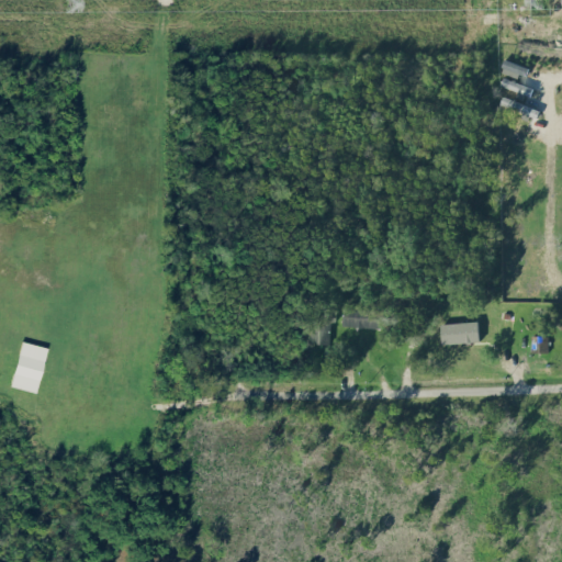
[(394,308),(344,306),(344,326),(393,328),(394,308)]
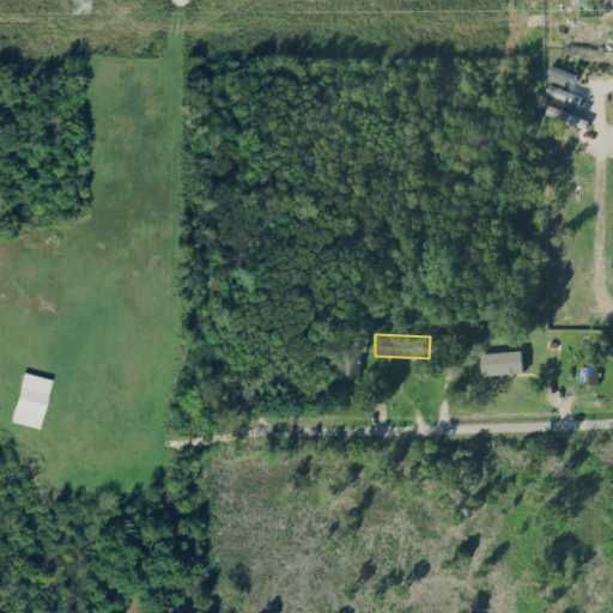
[(358,350),(365,350),(364,335),(339,337),(340,374),(359,374),(358,350)]
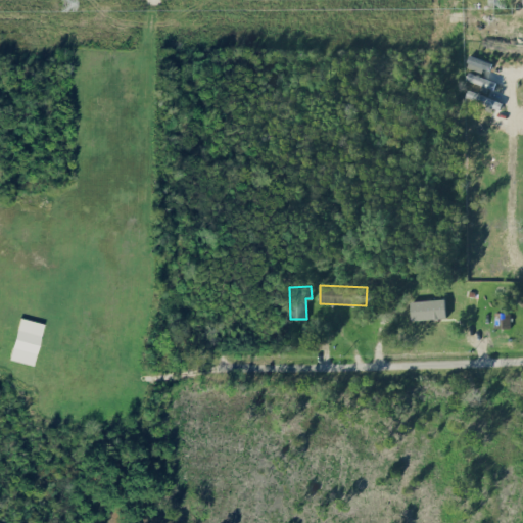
[(411,301),(413,320),(447,317),(445,297),(411,301)]
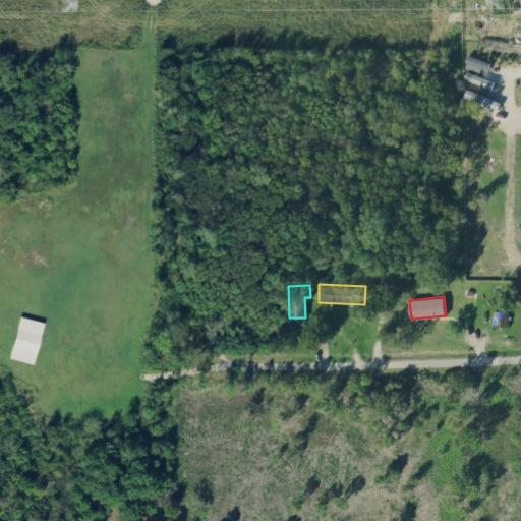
[(508,326),(509,310),(493,310),(493,326),(508,326)]
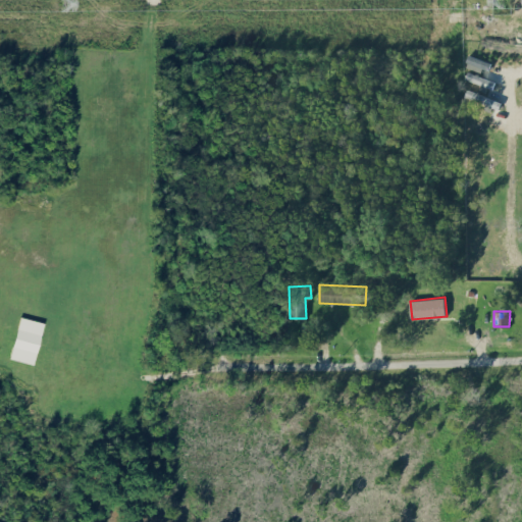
[(42,321),(18,317),(10,359),(35,363),(42,321)]
